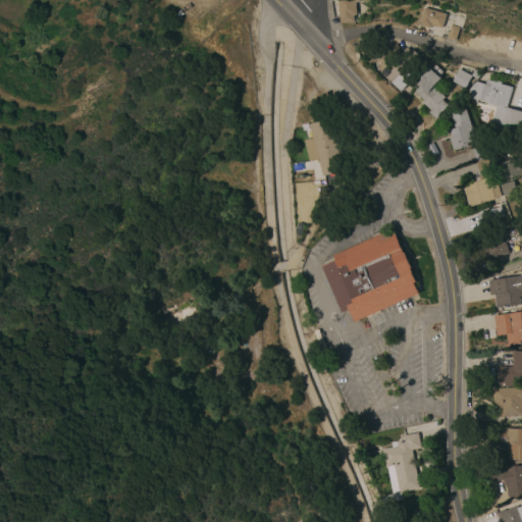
[(359,0),(360,1),(355,2),(357,13),(356,15),(353,15),(354,21),(341,23),(336,0),(359,0)]
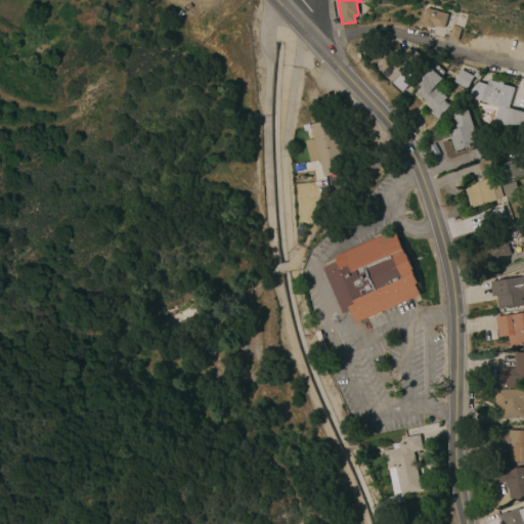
[(447,13),(443,31),(421,25),(425,8),(447,13)]
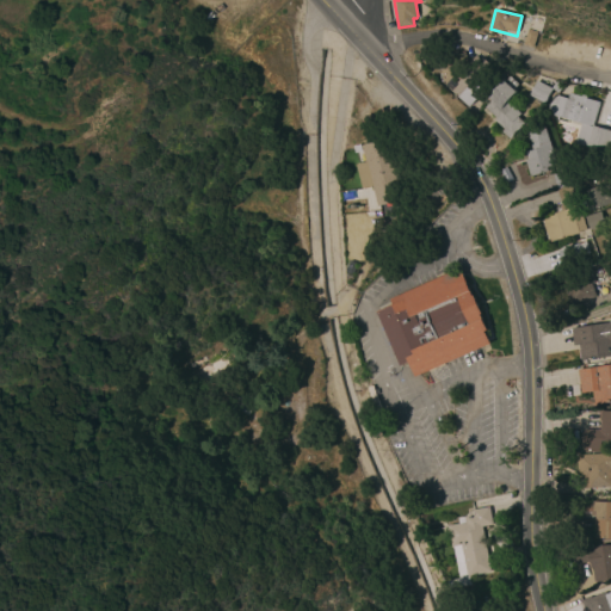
[(535,32),(525,30),(522,44),(531,47),(535,32)]
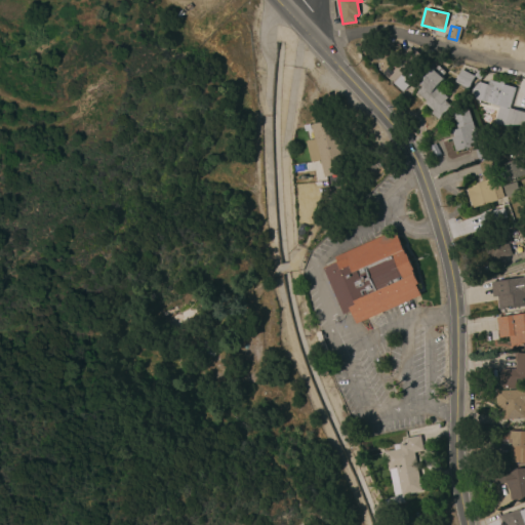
[(412,51),(414,49),(420,54),(414,62),(415,63),(406,74),(409,77),(406,81),(409,84),(403,91),(389,78),(394,72),(392,71),(396,67),(397,68),(406,57),(403,54),(408,47),(412,51)]
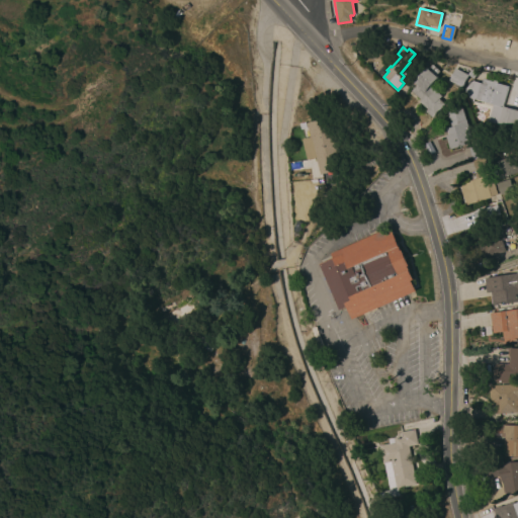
[(432,117),(425,111),(427,109),(419,101),(420,100),(411,91),(417,85),(415,83),(419,78),(418,77),(426,68),(428,69),(432,65),(439,71),(435,76),(437,77),(430,86),(441,96),(439,99),(444,104),(432,117)]
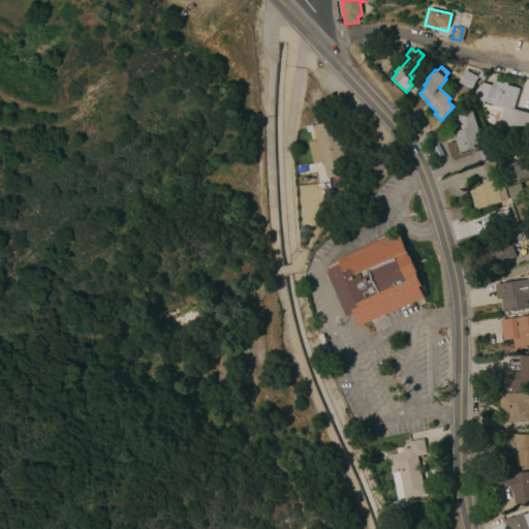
[(481,70),(487,74),(483,81),(478,76),(472,89),(458,82),(464,69),(477,75),(480,72),(481,70)]
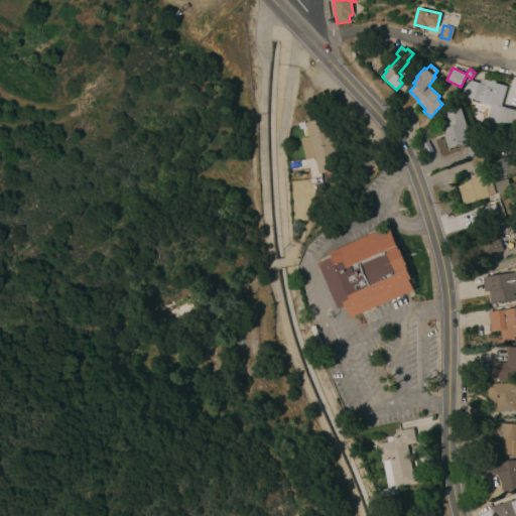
[(500,107),(471,98),(471,99),(468,98),(469,98),(464,96),(462,91),(471,81),(479,83),(481,79),(490,82),(491,80),(495,81),(494,83),(506,86),(500,107)]
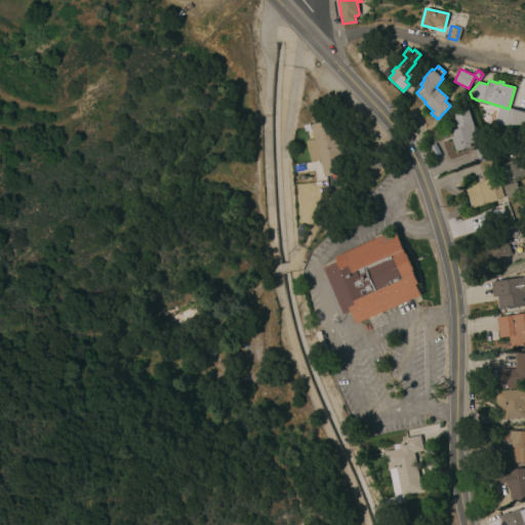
[(524,112),(524,125),(493,125),(499,106),(509,109),(510,108),(524,112)]
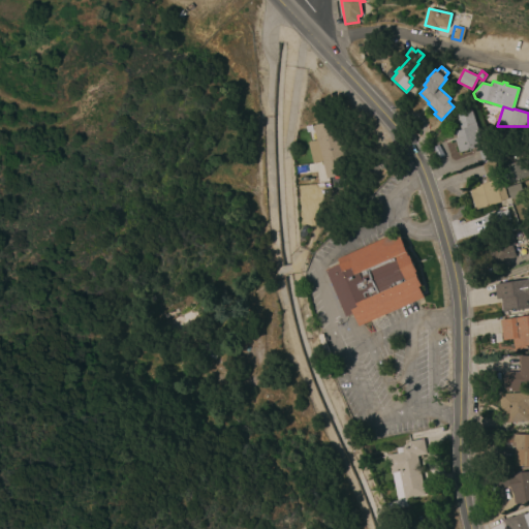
[(458,138),(456,131),(461,129),(457,117),(477,111),(479,118),(474,119),(480,143),(473,145),(474,148),(459,153),(455,139),(458,138)]
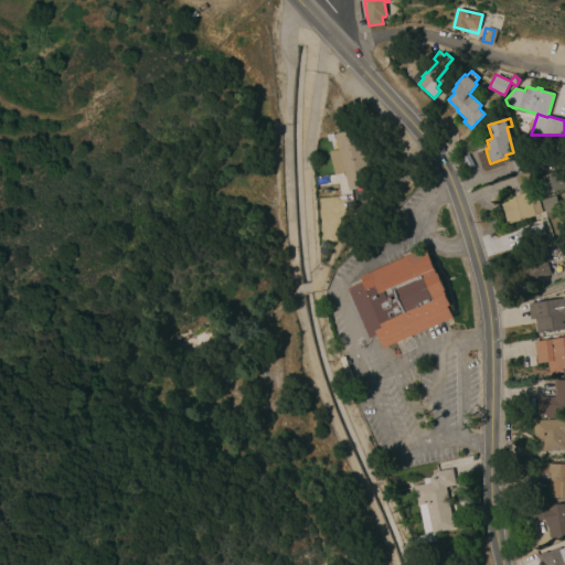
[(370,166),(365,167),(371,184),(350,190),(345,172),(336,174),(329,151),(339,149),(334,134),(360,127),(366,151),(370,166)]
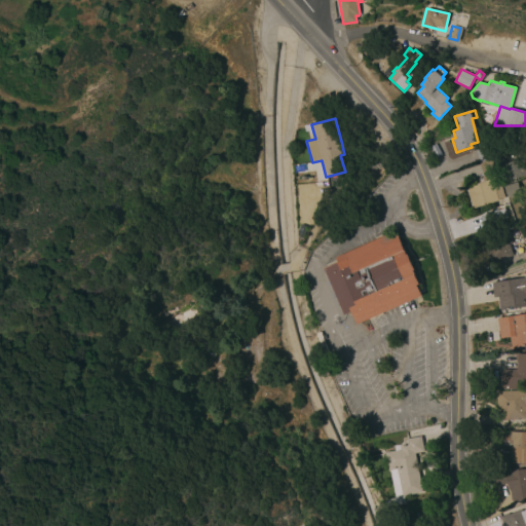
[(480,162),(476,150),(486,147),(491,158),(480,162)]
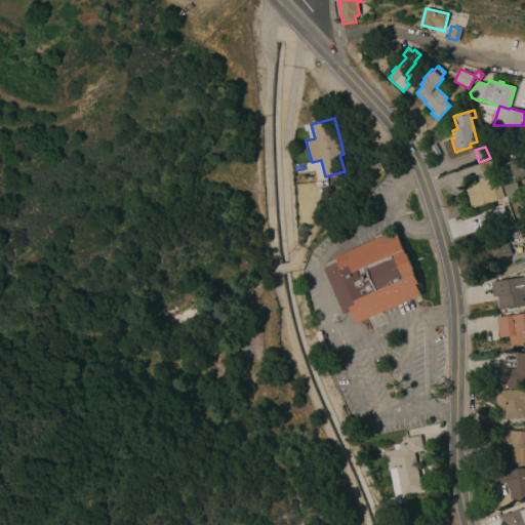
[(490,160),(494,169),(482,173),(479,164),(490,160)]
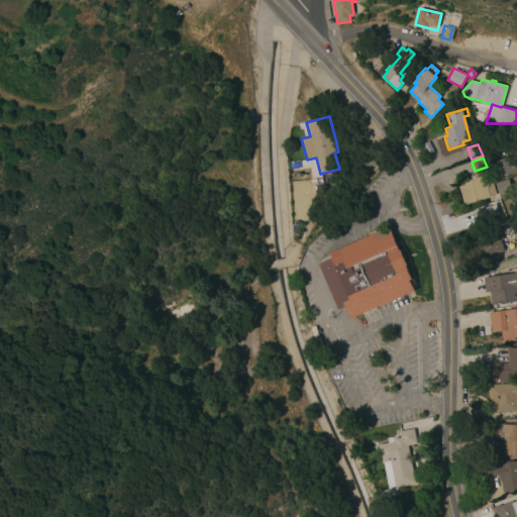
[(516,172),(498,178),(497,175),(493,176),(490,165),(513,158),(516,172)]
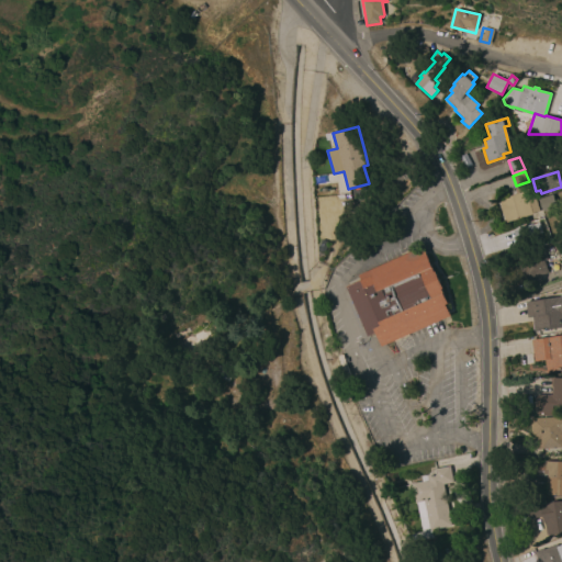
[(539,211),(531,213),(532,214),(505,223),(505,220),(503,221),(498,202),(499,202),(498,199),(512,195),(510,192),(515,190),(516,189),(517,188),(518,187),(528,183),(532,197),(535,197),(539,211)]
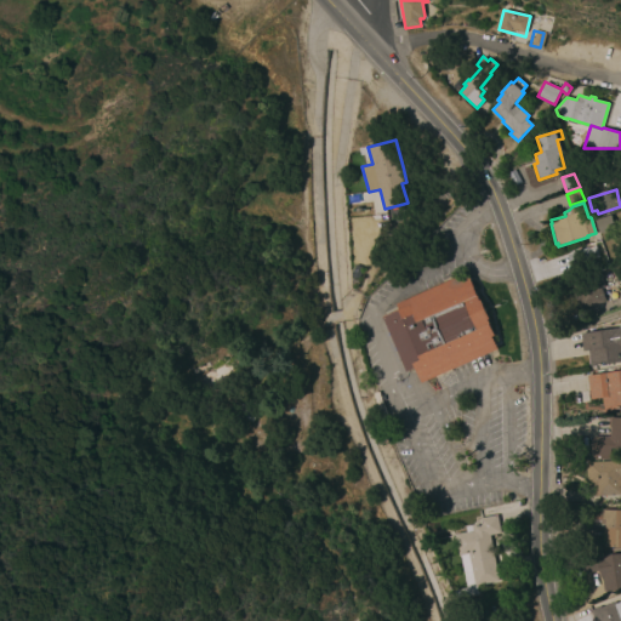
[(610,215),(615,228),(611,229),(613,235),(608,237),(607,232),(599,234),(596,221),(610,215)]
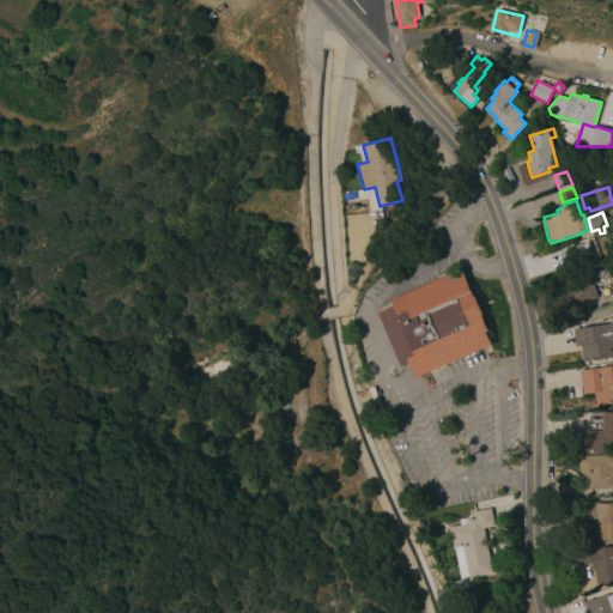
[(580,244),(581,244),(588,242),(592,254),(564,262),(560,252),(569,249),(569,248),(580,244)]
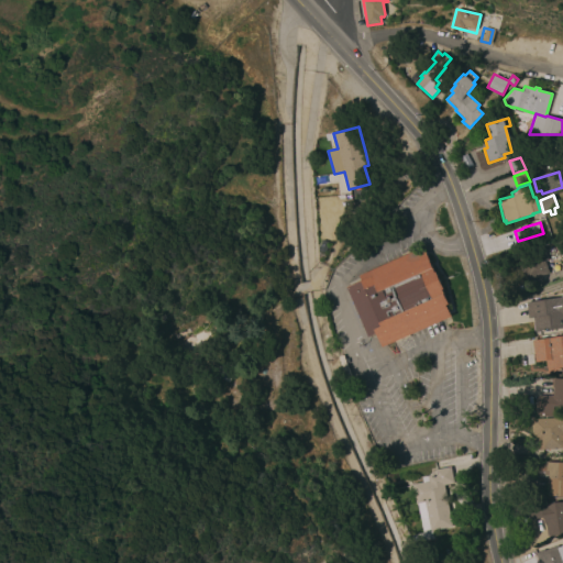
[(424,246),(435,273),(437,272),(444,289),(443,289),(450,304),(448,305),(452,317),(442,321),(393,343),(383,348),(377,333),(370,338),(348,287),(362,282),(359,275),(424,246)]
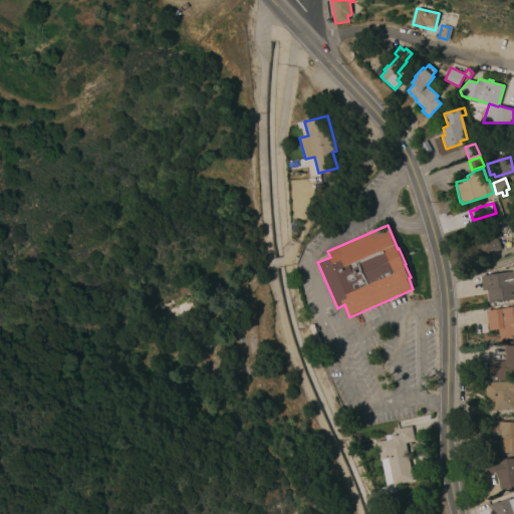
[(474,234),(491,228),(493,234),(498,232),(500,237),(497,238),(501,249),(481,256),(479,250),(477,251),(475,242),(476,241),(474,234)]
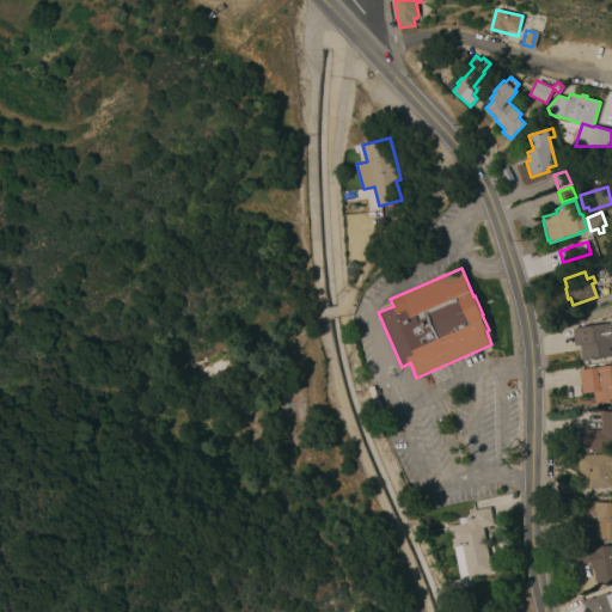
[(611,323),(611,356),(582,361),(580,346),(575,346),(573,329),(611,323)]
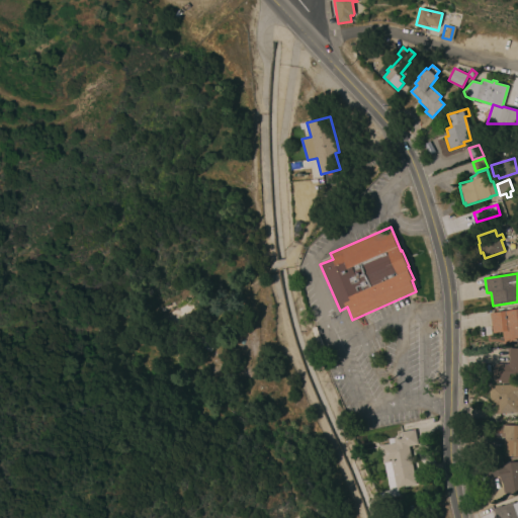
[(517,340),(504,343),(502,332),(493,333),(490,314),(517,309),(517,340)]
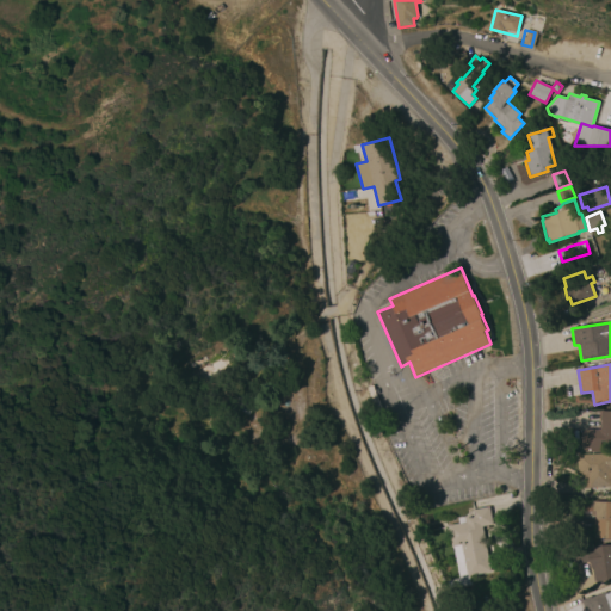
[(610,411),(610,442),(600,442),(600,451),(582,452),(582,429),(598,430),(598,429),(600,429),(600,411),(610,411)]
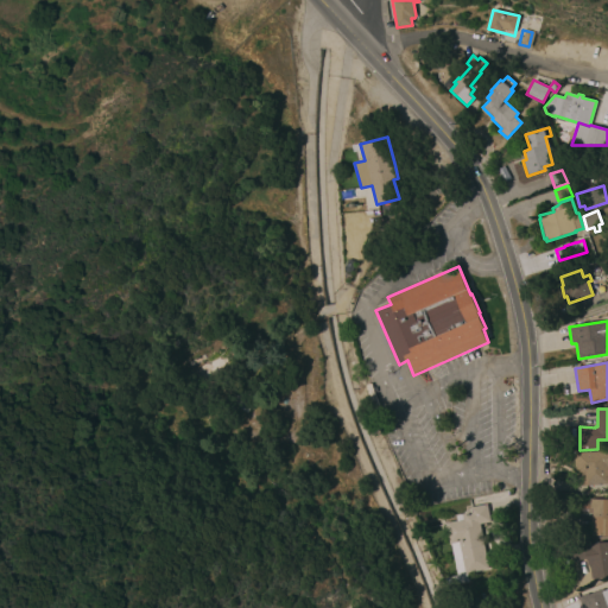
[(580,486),(580,477),(575,477),(574,453),(607,450),(607,485),(587,486),(580,486)]
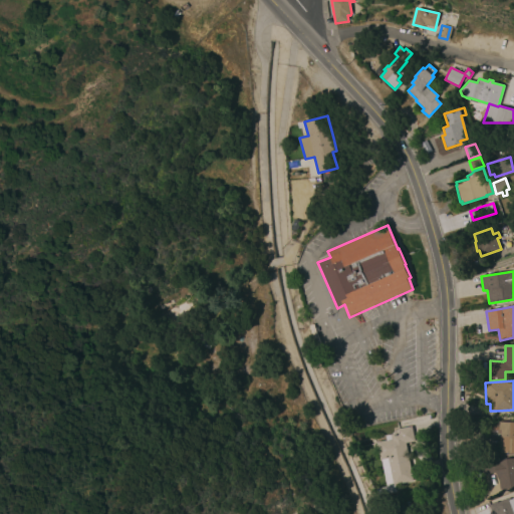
[(513,452),(500,452),(501,436),(487,435),(487,421),(513,421),(513,452)]
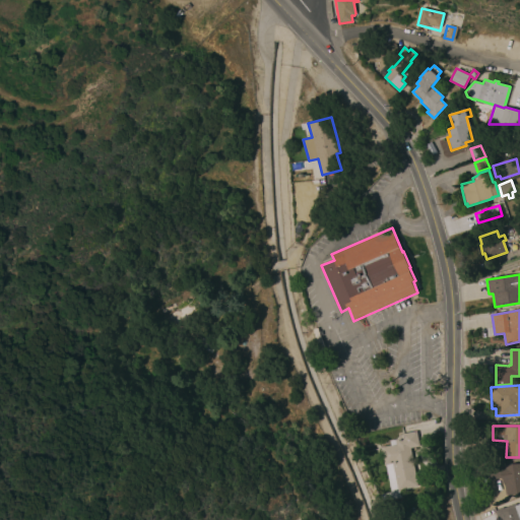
[(395,440),(395,439),(397,439),(396,438),(400,437),(400,435),(401,435),(401,434),(415,431),(418,446),(410,448),(417,486),(398,491),(398,490),(390,491),(385,464),(385,465),(381,447),(391,445),(390,441),(395,440)]
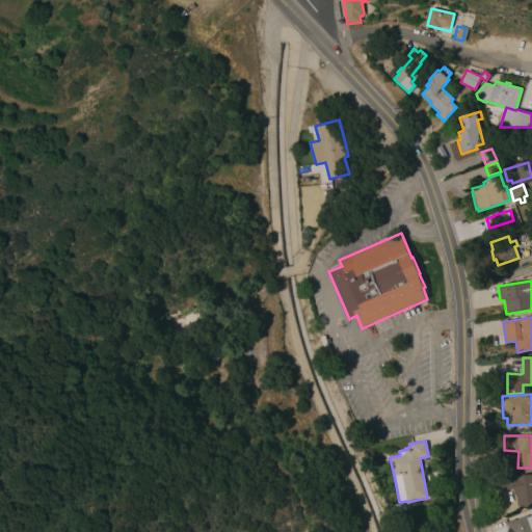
[(531,503),(517,506),(515,496),(513,488),(501,490),(499,477),(513,474),(513,476),(516,475),(516,477),(531,474),(531,503)]
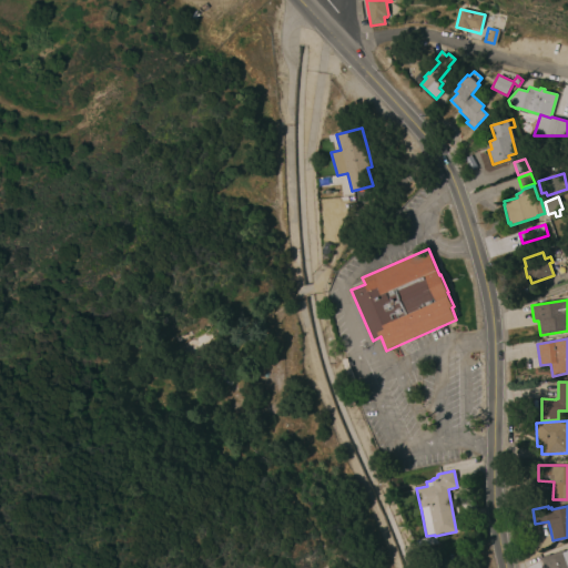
[(567,567),(544,567),(540,558),(549,555),(563,550),(563,551),(567,549),(567,567)]
